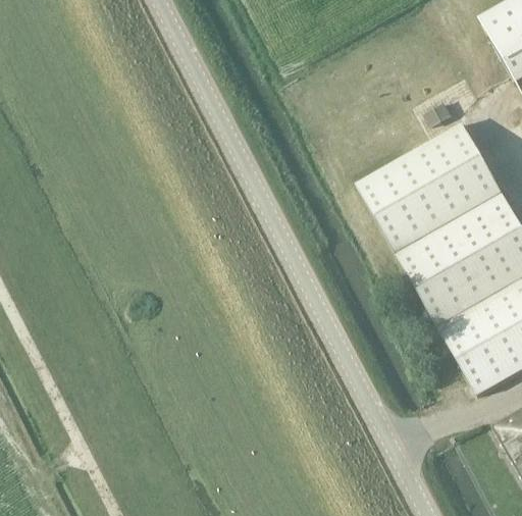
[(516,84),(521,80),(521,0),(512,0),(479,19),(516,84)]
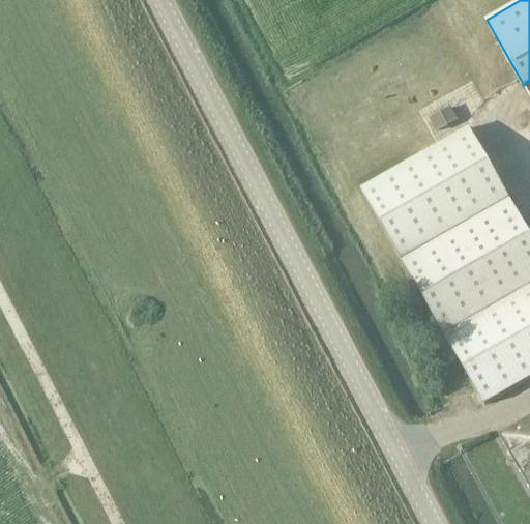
[(449,103),(430,114),(436,126),(457,115),(449,103)]
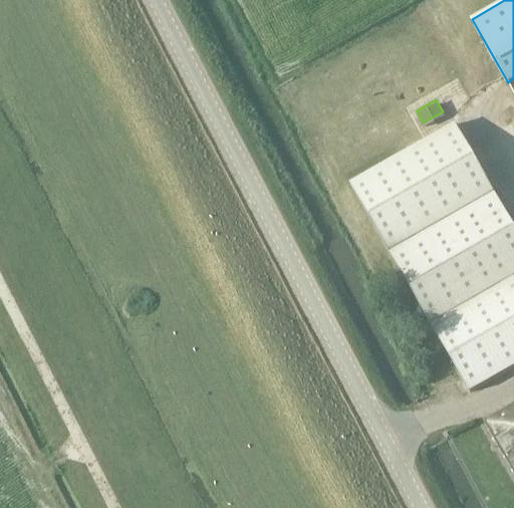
[(454,119),(348,180),(389,249),(494,190),(454,119)]
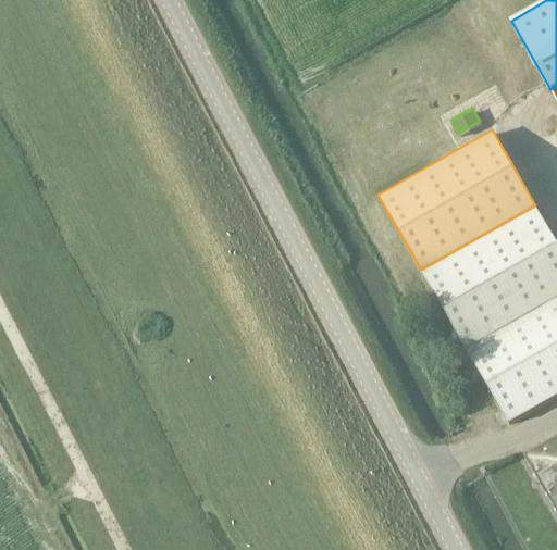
[(556,242),(535,205),(421,270),(465,346),(556,292),(556,242)]
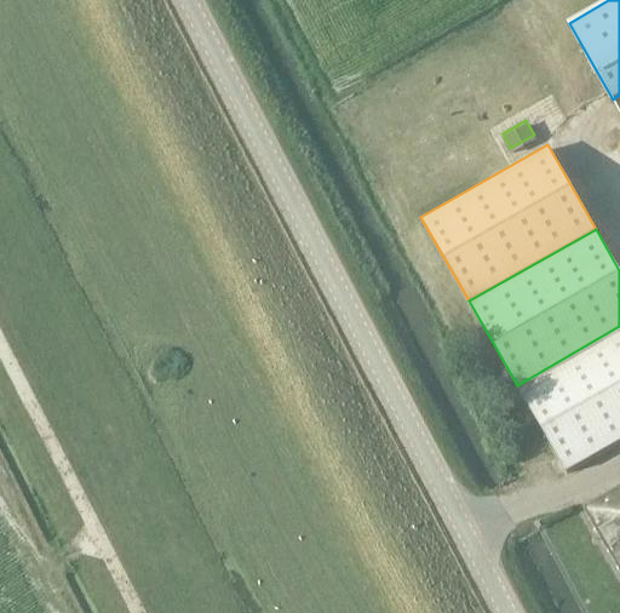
[(619,326),(517,385),(564,468),(619,435),(619,326)]
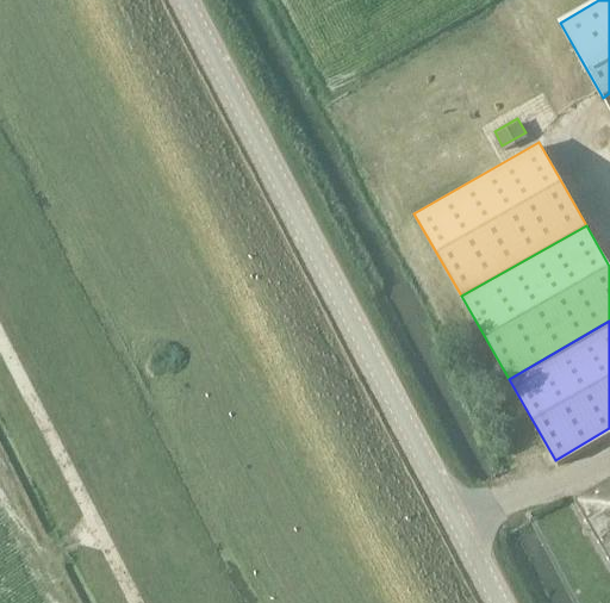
[(609,474),(574,496),(609,554),(609,474)]
